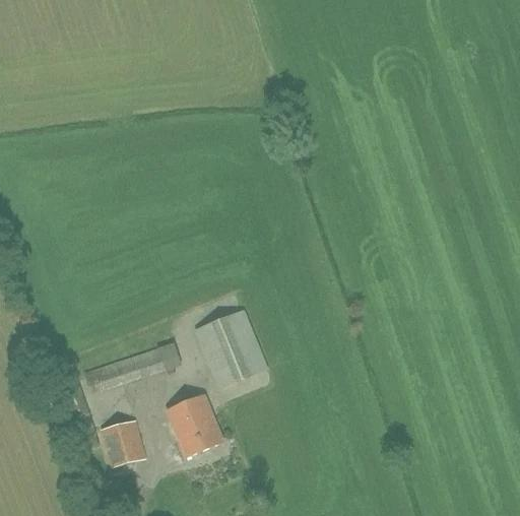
[(219,388),(269,368),(245,308),(195,328),(219,388)]
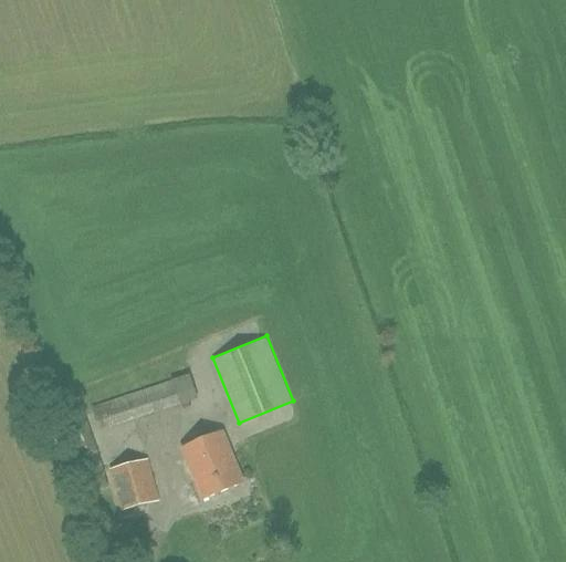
[(100,428),(180,402),(181,405),(190,402),(189,397),(198,394),(190,371),(91,404),(100,428)]
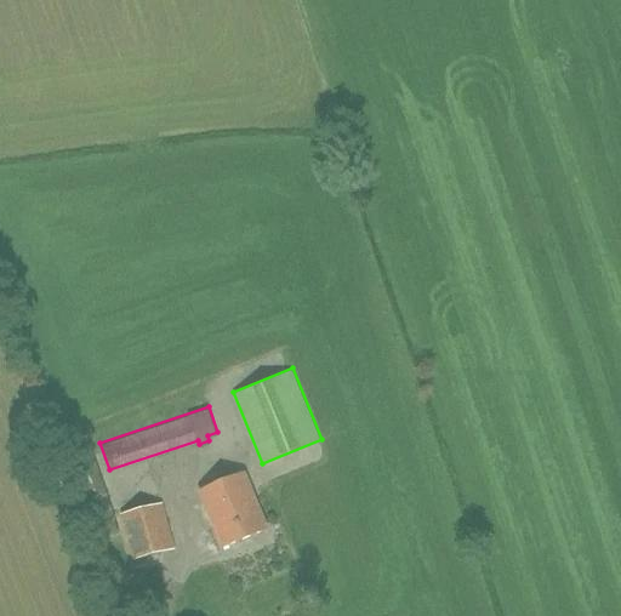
[(93,536),(119,528),(93,452),(68,461),(93,536)]
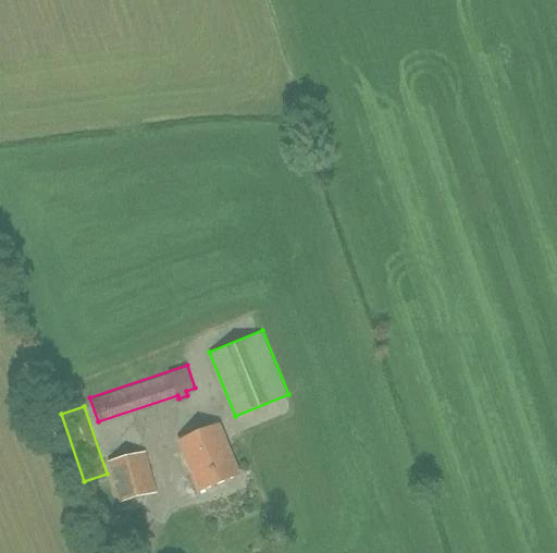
[(199,489),(239,471),(219,421),(178,439),(199,489)]
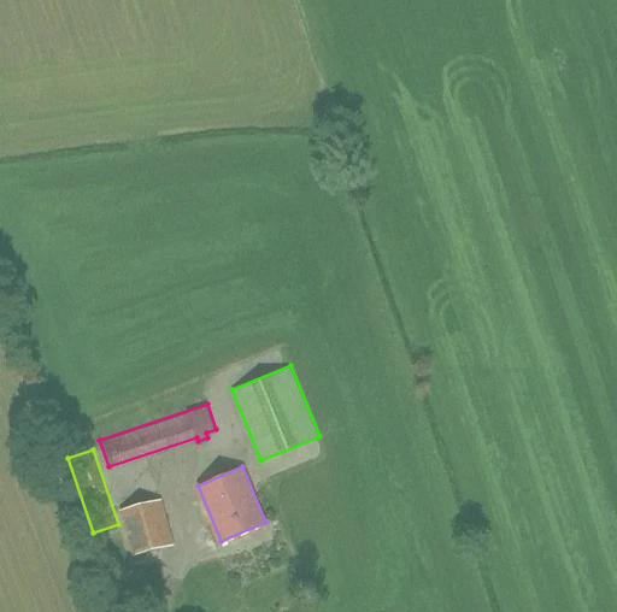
[(133,552),(172,541),(160,496),(121,507),(133,552)]
